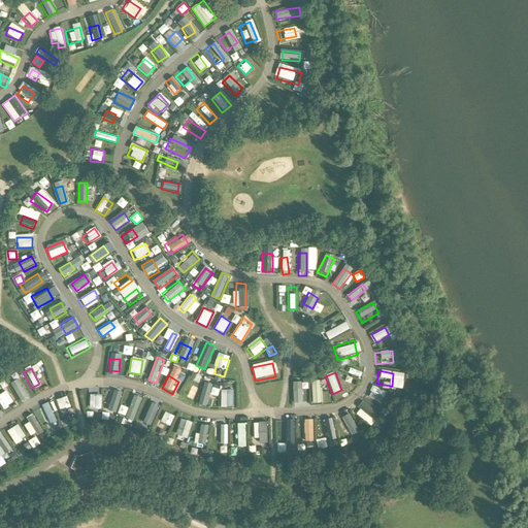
[(312,381),(314,402),(322,402),(321,380),(312,381)]
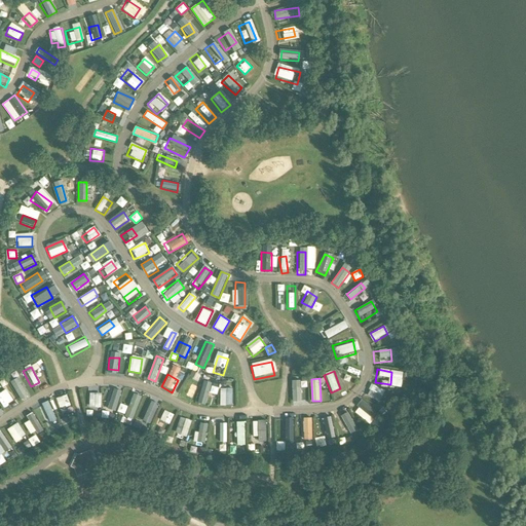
[(25,395),(17,379),(10,383),(17,398),(25,395)]
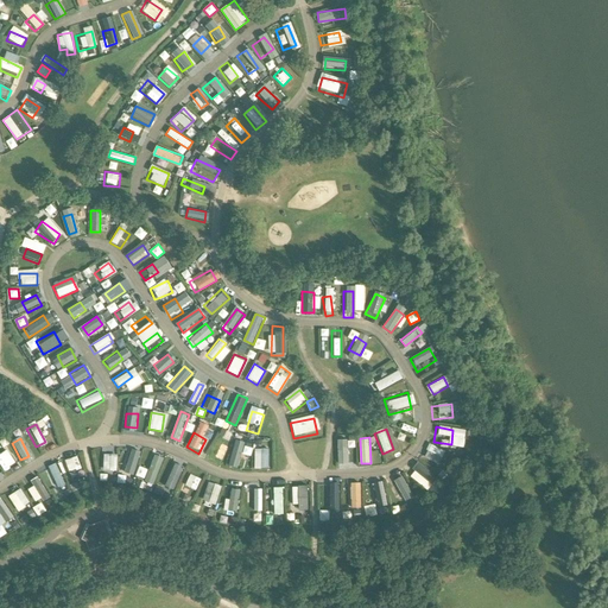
[(215,441),(210,456),(225,460),(228,444),(215,441)]
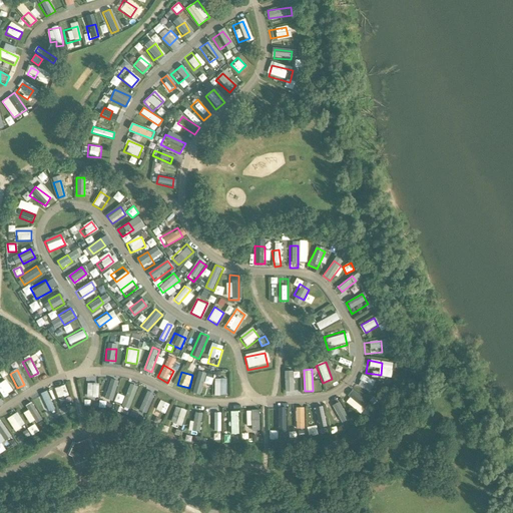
[(294,397),(293,372),(280,373),(281,397),(294,397)]
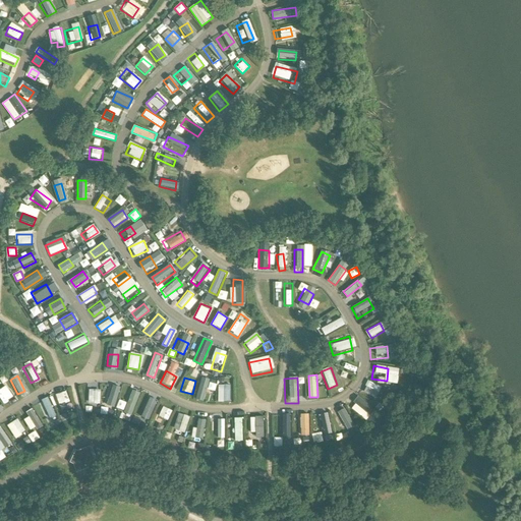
[(380,387),(368,383),(363,394),(375,398),(380,387)]
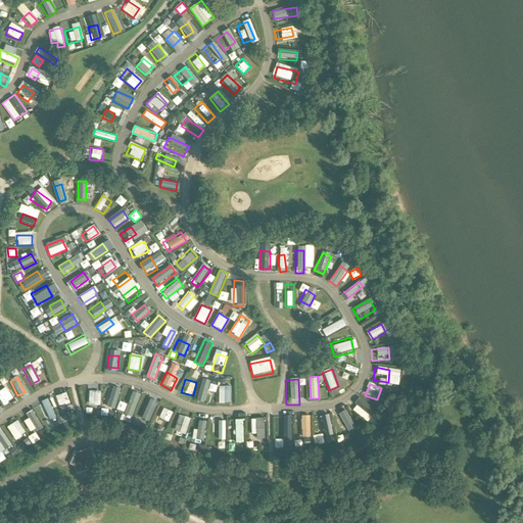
[(0,401),(9,397),(2,385),(0,386),(0,401)]
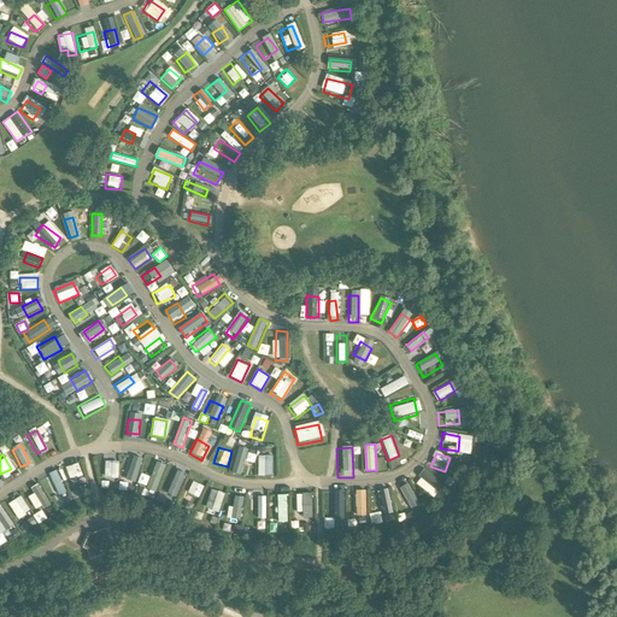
[(270,458),(254,457),(253,477),(268,479),(270,458)]
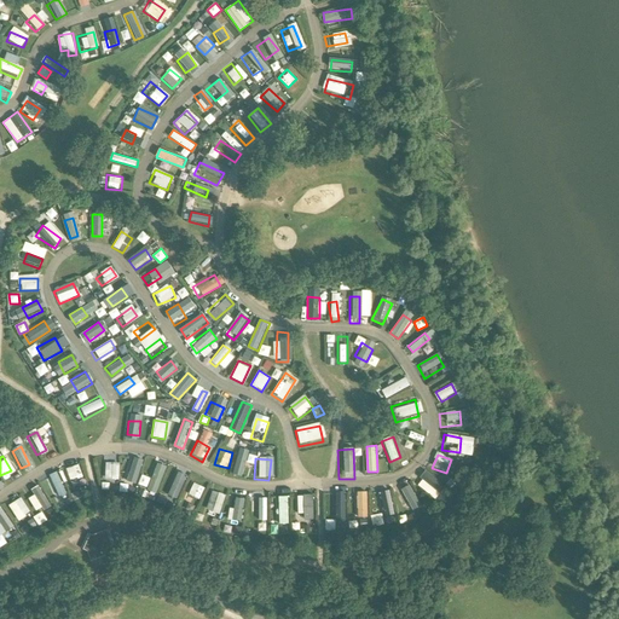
[(140,463),(133,461),(126,485),(133,486),(140,463)]
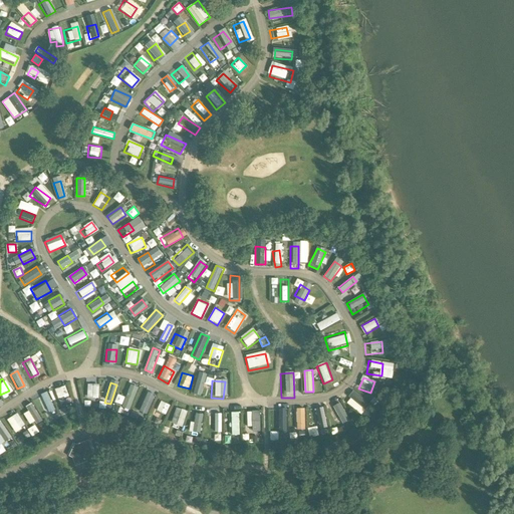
[(205,382),(196,382),(196,393),(205,393),(205,382)]
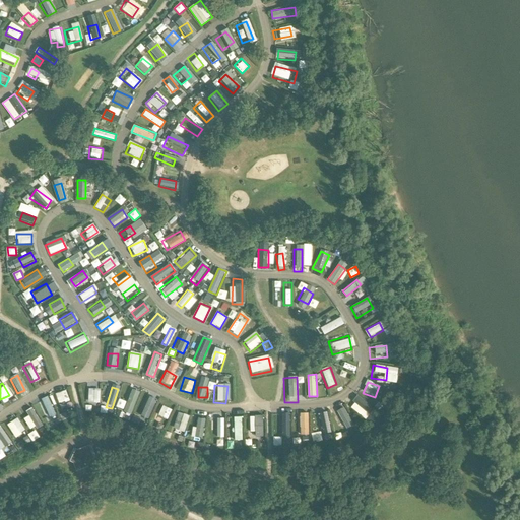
[(98,390),(87,390),(86,405),(98,405),(98,390)]
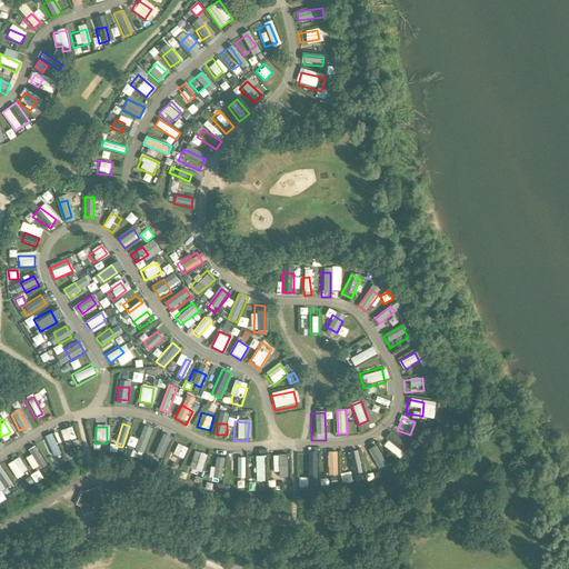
[(142,451),(150,432),(142,429),(135,448),(142,451)]
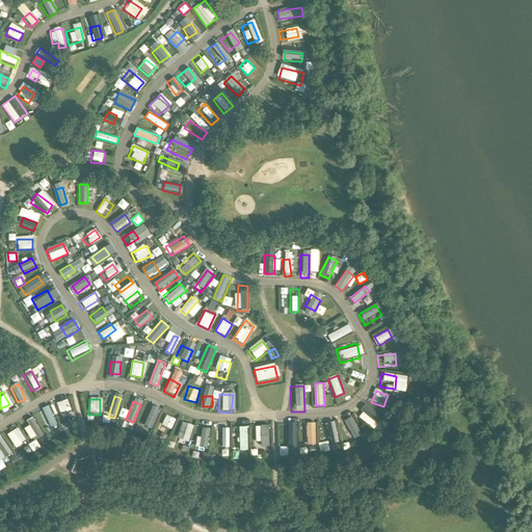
[(72,420),(68,402),(57,405),(61,423),(72,420)]
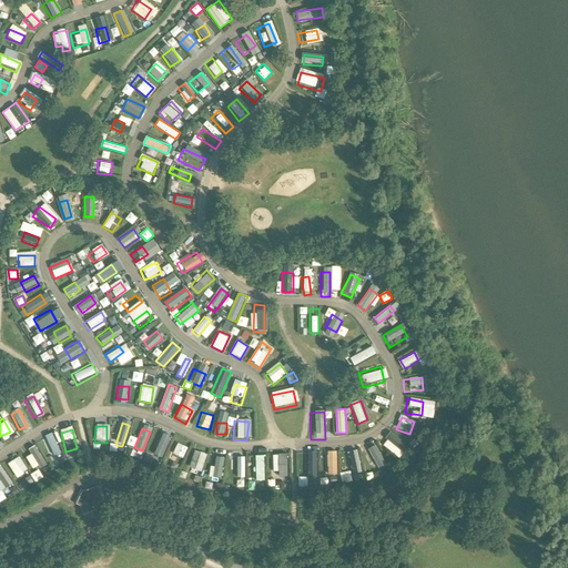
[(404,448),(388,434),(379,444),(396,458),(404,448)]
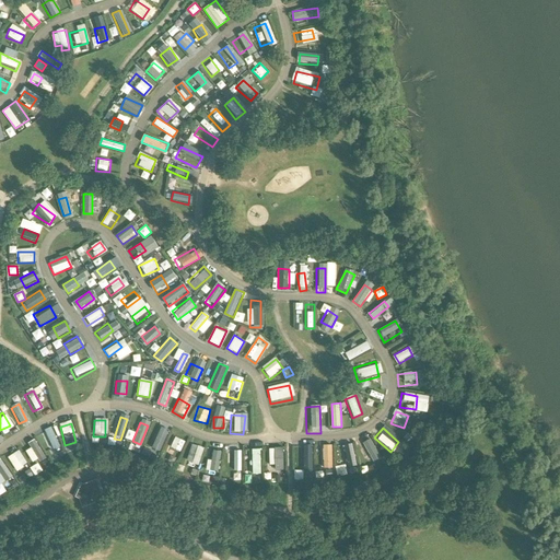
[(59,446),(50,429),(39,434),(48,453),(59,446)]
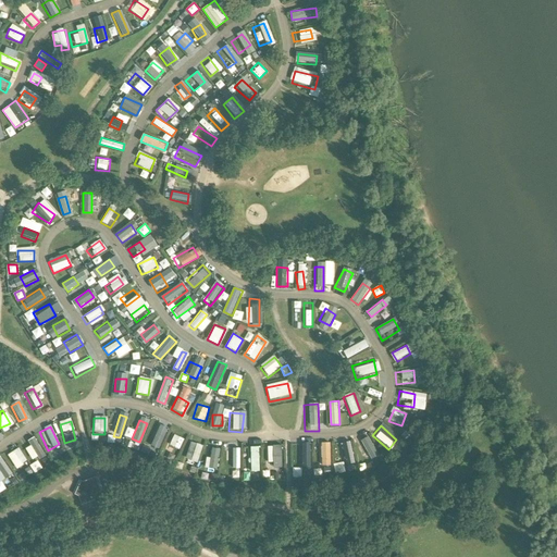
[(159,450),(166,434),(158,430),(150,446),(159,450)]
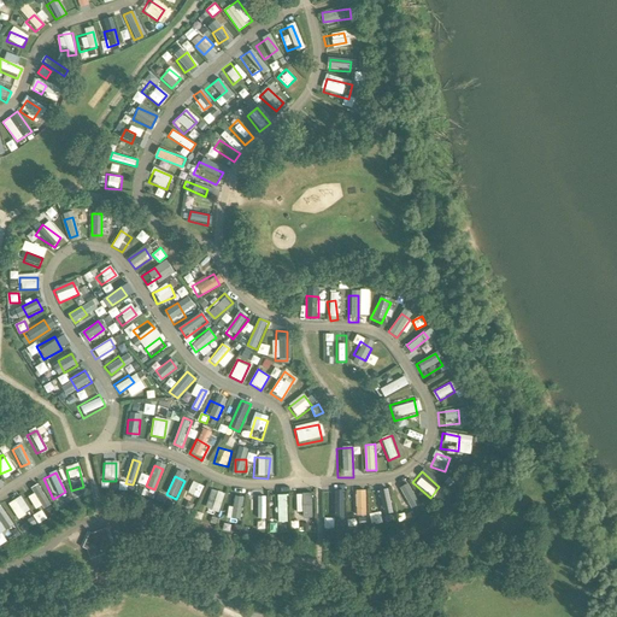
[(204,486),(197,482),(186,501),(194,505),(204,486)]
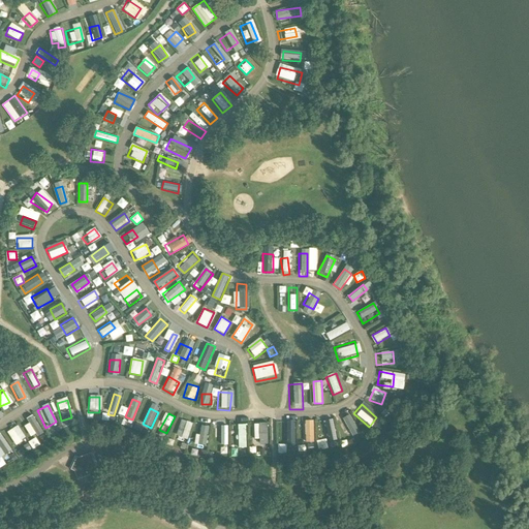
[(348,415),(341,418),(347,430),(354,427),(348,415)]
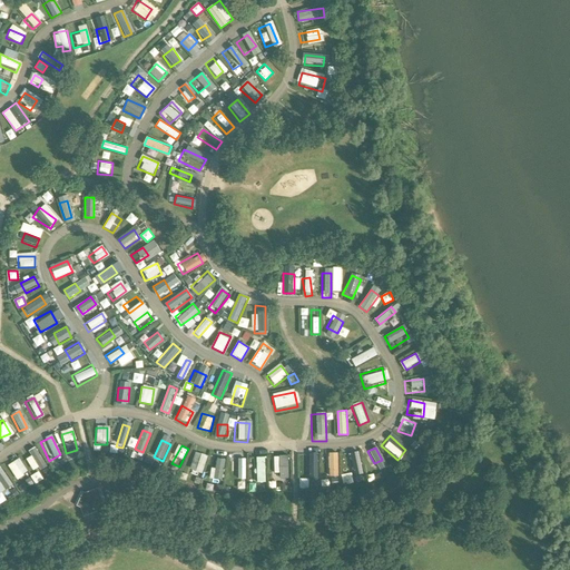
[(33,450),(28,453),(38,471),(45,468),(33,450)]
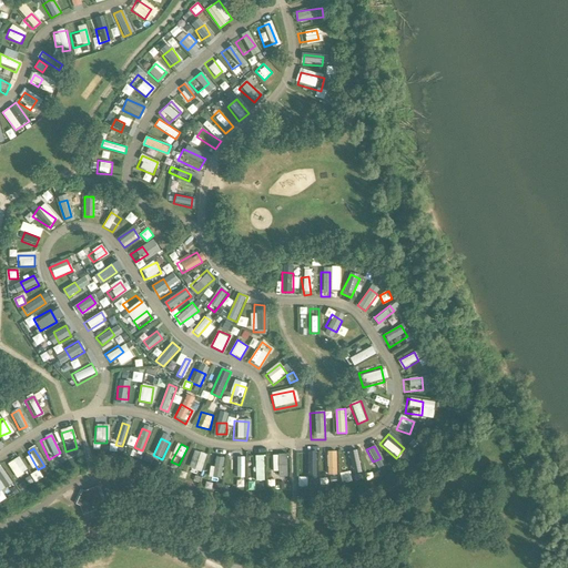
[(205,457),(193,453),(188,467),(200,472),(205,457)]
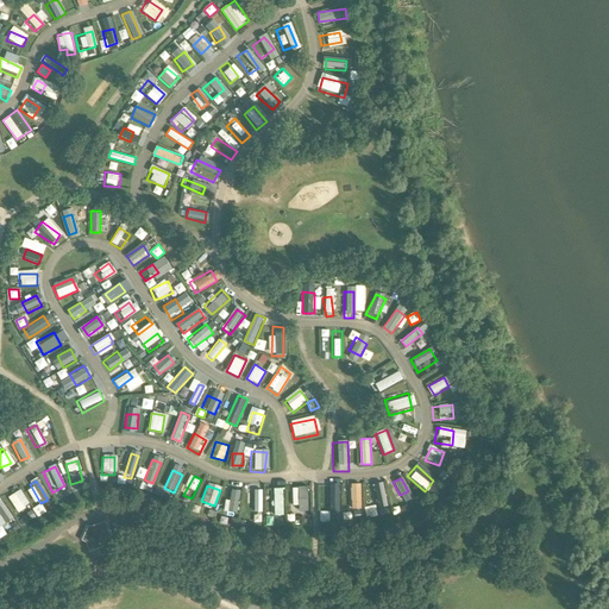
[(337,487),(326,487),(326,514),(337,514),(337,487)]
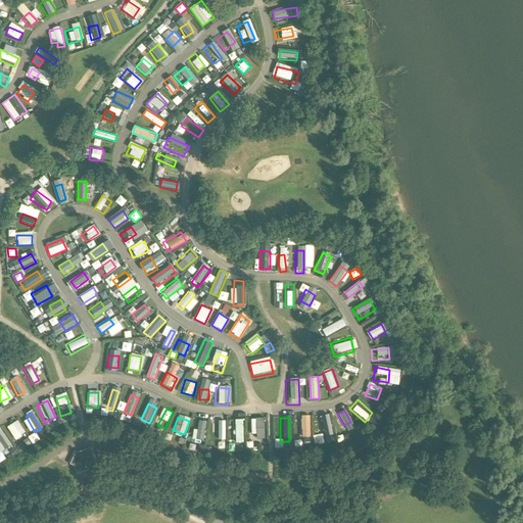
[(263,420),(249,421),(251,440),(264,439),(263,420)]
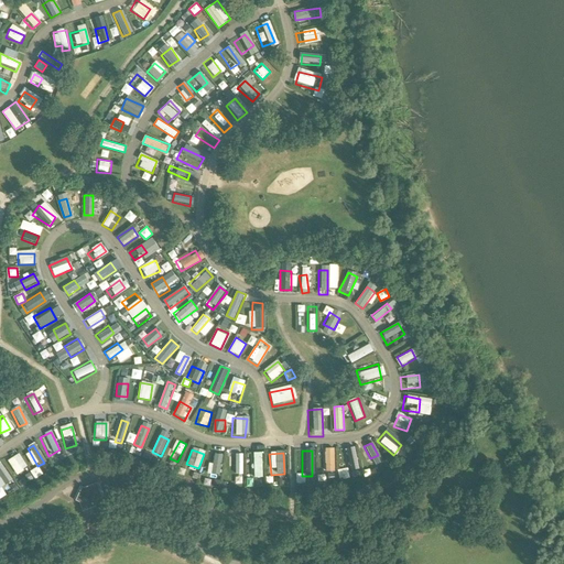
[(333,454),(322,454),(322,469),(333,469),(333,454)]
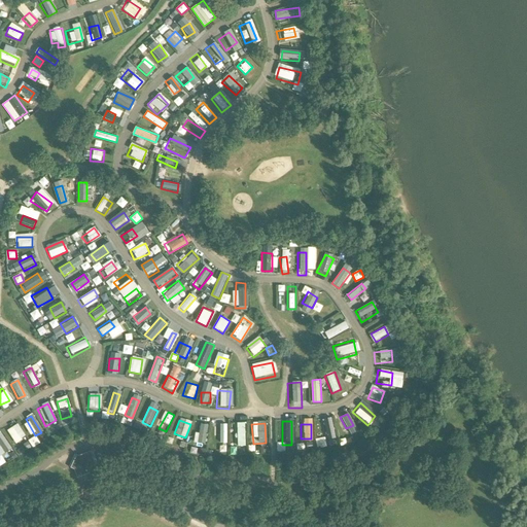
[(243,425),(231,425),(231,441),(243,441),(243,425)]
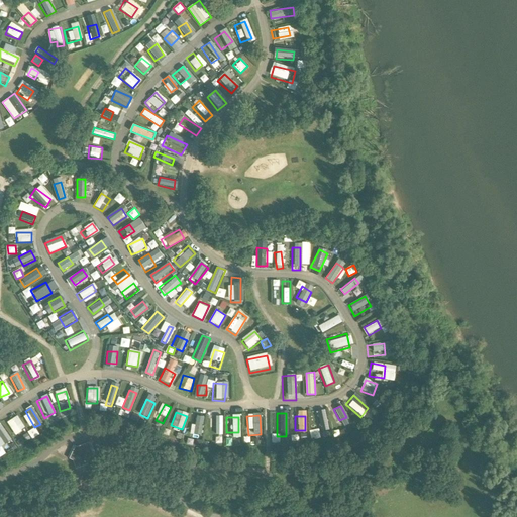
[(14,418),(5,424),(14,438),(23,432),(14,418)]
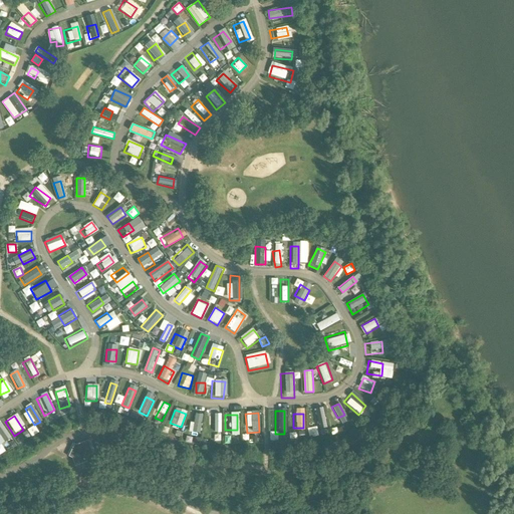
[(324,416),(313,416),(313,429),(324,429),(324,416)]
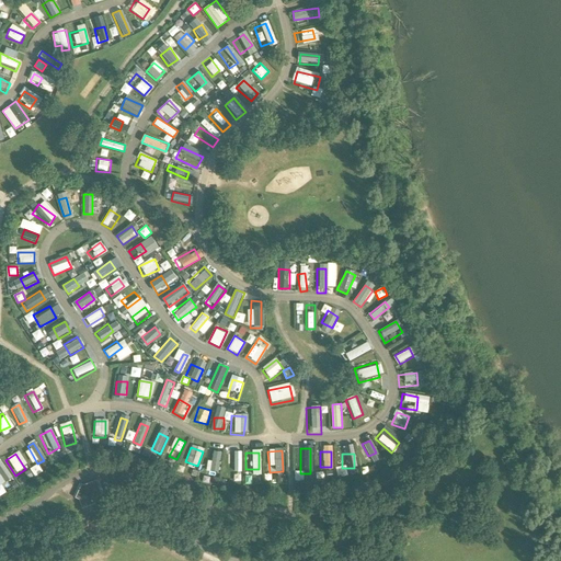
[(216,470),(218,457),(210,456),(208,469),(216,470)]
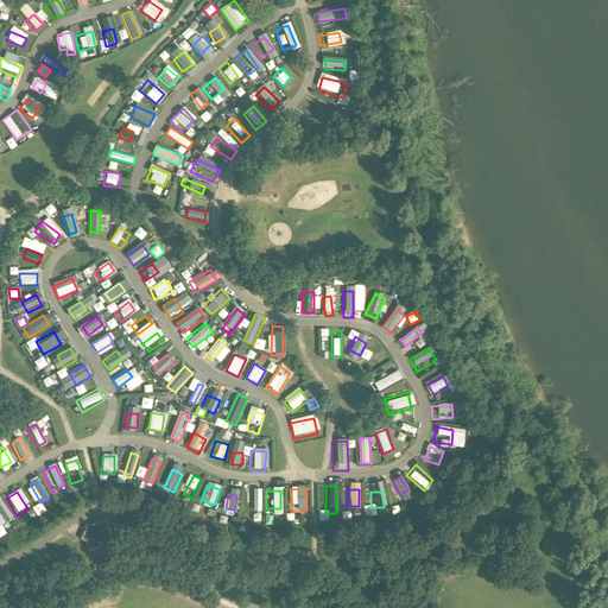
[(38,515),(46,511),(42,502),(32,507),(38,515)]
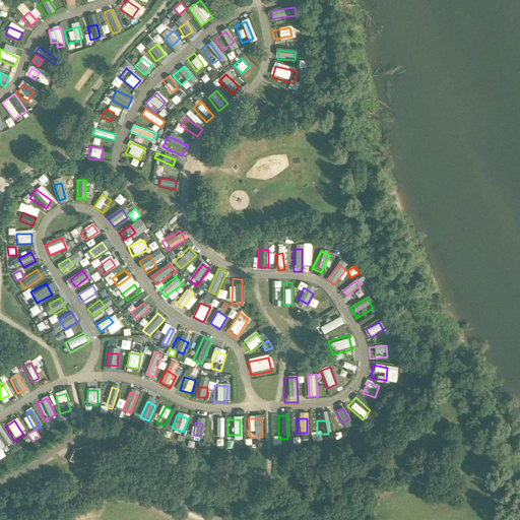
[(3,433),(0,434),(0,450),(10,445),(3,433)]
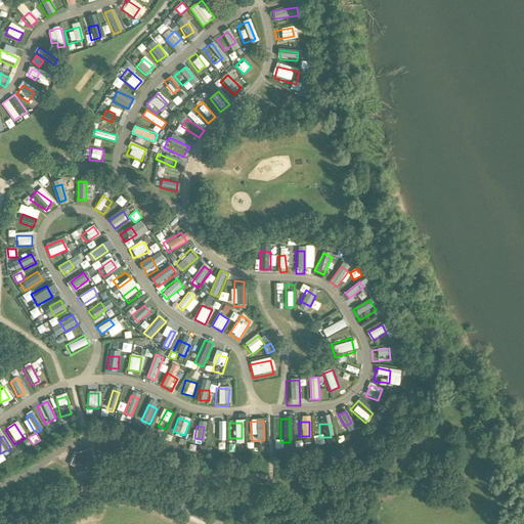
[(74,451),(68,465),(73,467),(77,477),(93,471),(90,464),(96,462),(92,448),(78,453),(74,451)]
